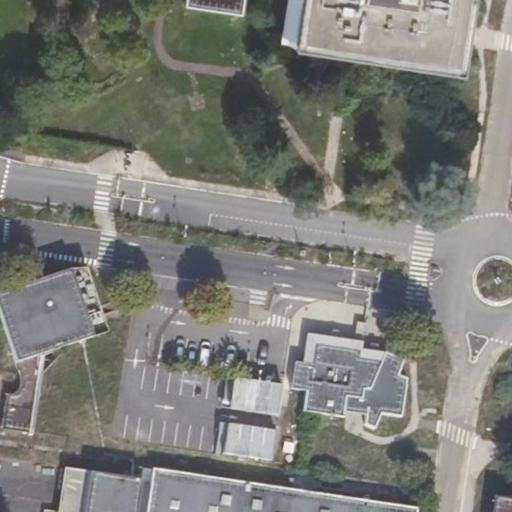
[(187,0),(187,7),(245,12),(245,0),(187,0)]
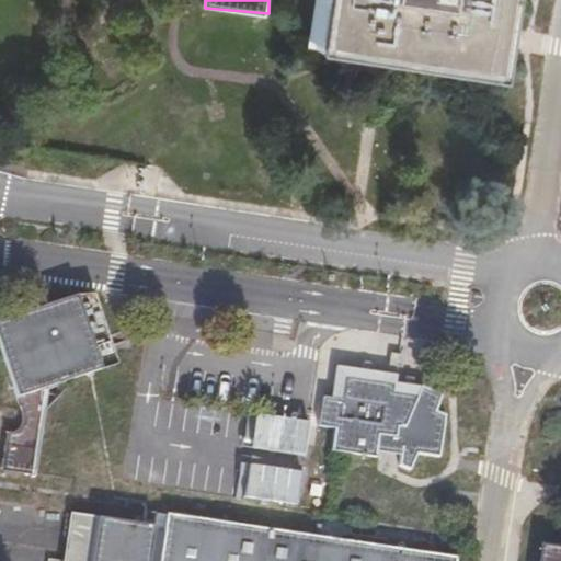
[(312,0),(307,48),(493,72),(502,0),(312,0)]
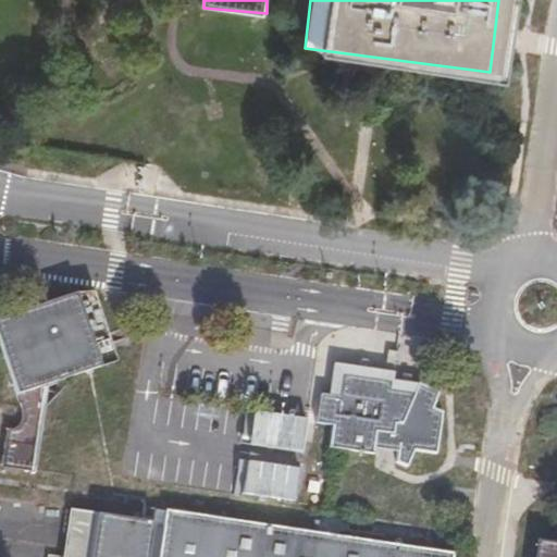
[(0,317),(0,342),(15,392),(118,361),(96,288),(0,317)]
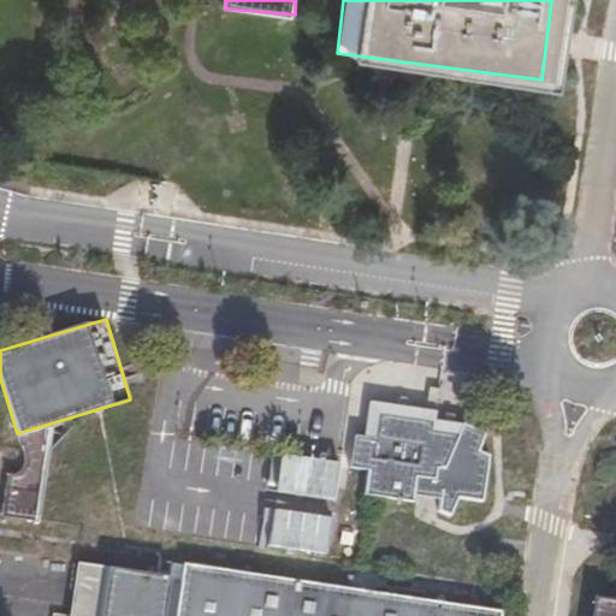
[(368,468),(365,493),(456,504),(457,497),(485,501),(491,454),(480,452),(484,419),(363,406),(356,467),(368,468)]
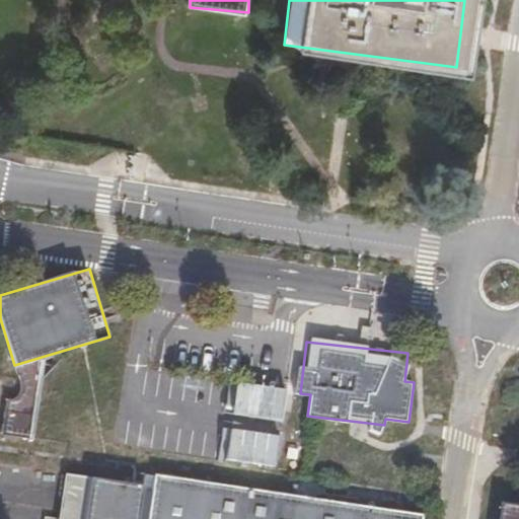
[(146,484),(64,473),(58,518),(421,518),(423,510),(147,476),(146,484)]
